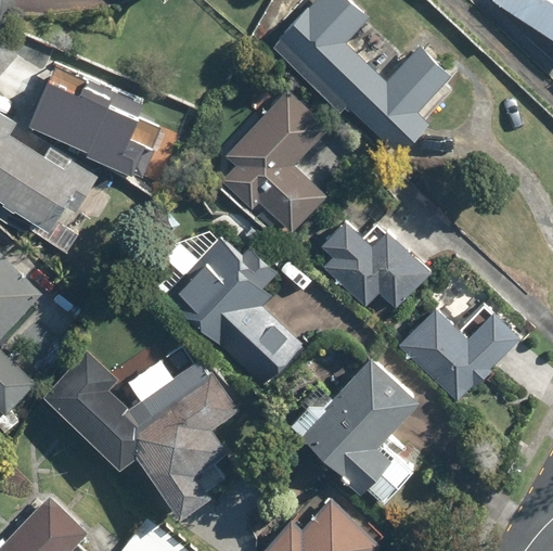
[(313,0),(265,46),(342,111),(346,105),(403,153),(431,120),(421,113),(452,76),(415,46),(387,80),(347,47),(371,17),(350,0),(313,0)]
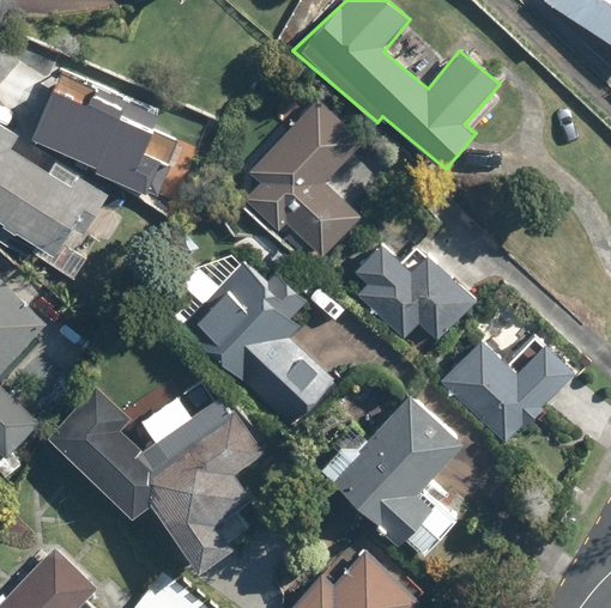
[(610,0),(542,0),(542,1),(610,46),(610,0)]
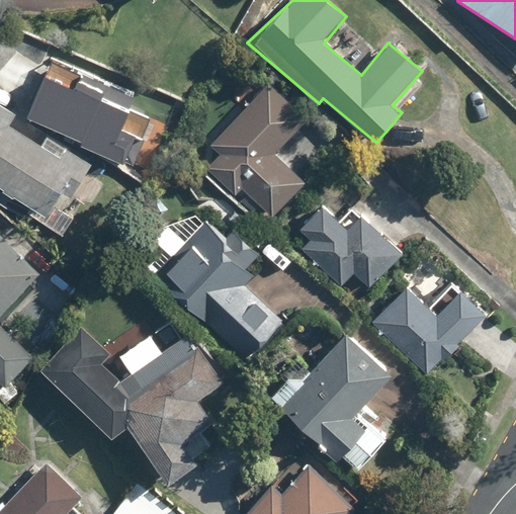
[(129,97),(55,58),(26,110),(130,167),(146,139),(115,121),(129,97)]
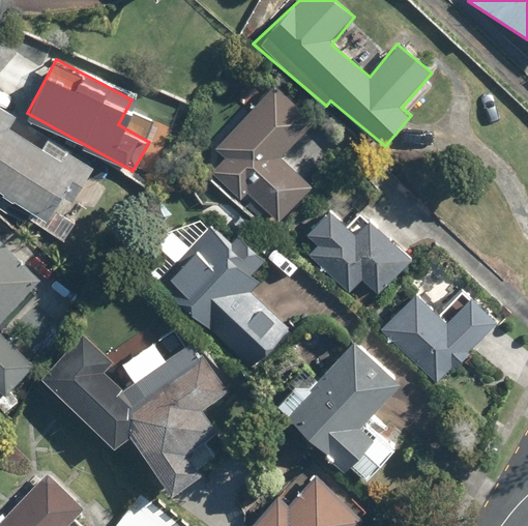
[(315,123),(270,85),(197,169),(268,232),(309,185),(281,162),(315,123)]
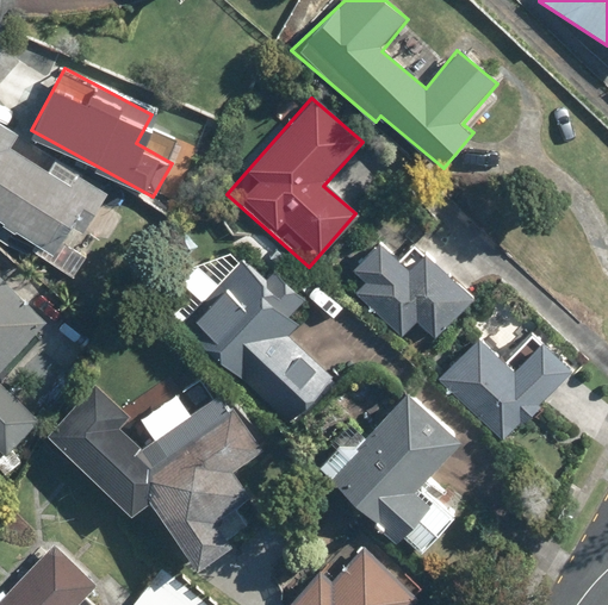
[(0,224),(37,245),(29,261),(67,281),(118,189),(0,124),(0,224)]
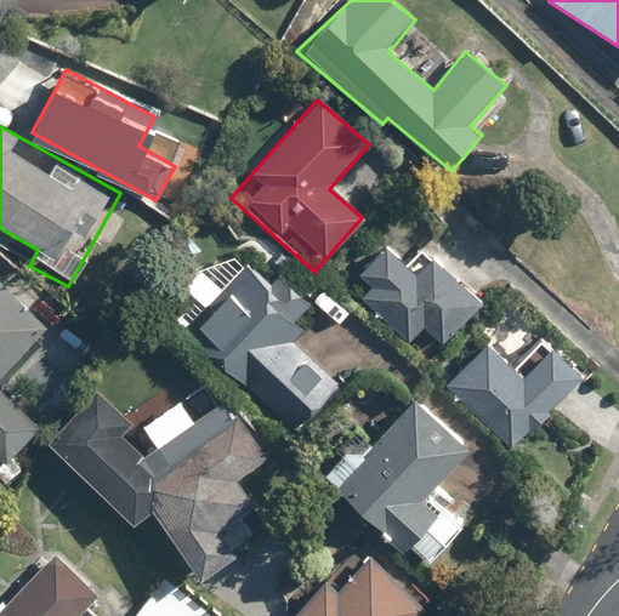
[(425,332),(439,347),(486,304),(438,256),(413,280),(388,254),(356,285),(413,344),(425,332)]
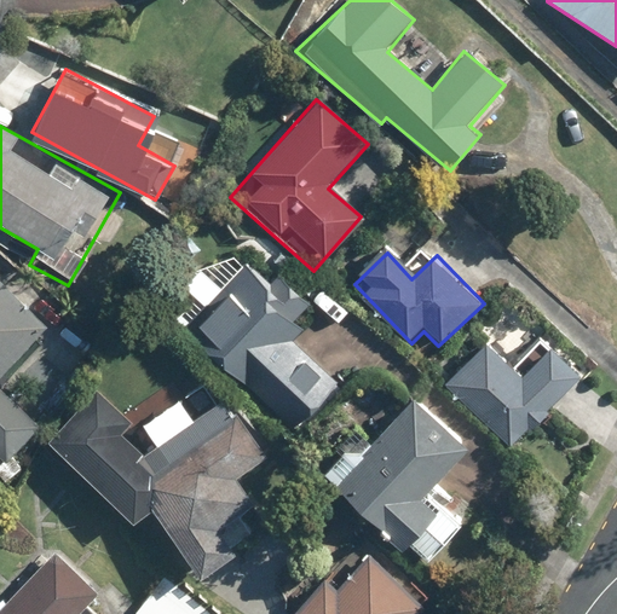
[(242,371),(298,428),(336,391),(287,340),(299,328),(251,278),(192,334),(234,375),(242,371)]
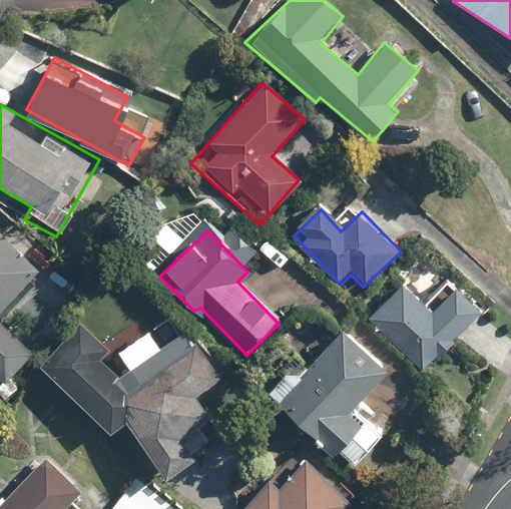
[(0,378),(6,384),(32,356),(0,325),(0,311),(37,273),(0,236),(0,378)]
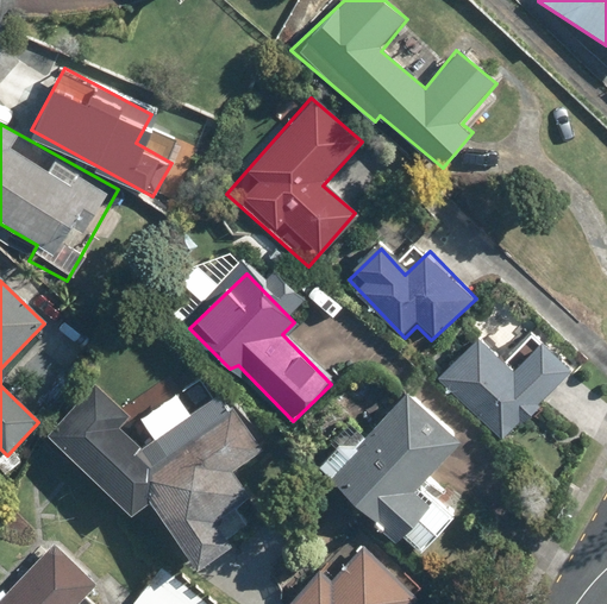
[(475,333),(433,372),(500,444),(575,372),(538,333),(505,364),(475,333)]
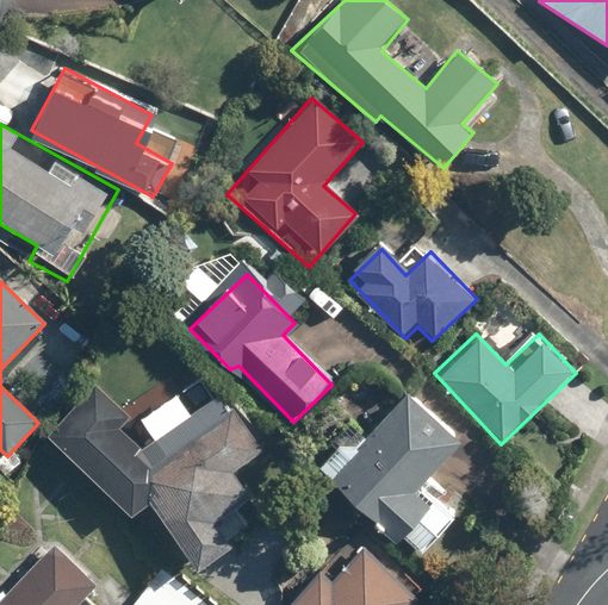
[(130,420),(92,384),(43,435),(130,518),(149,498),(194,572),(231,549),(215,523),(249,501),(233,474),(262,456),(224,394),(138,448),(121,430),(130,420)]
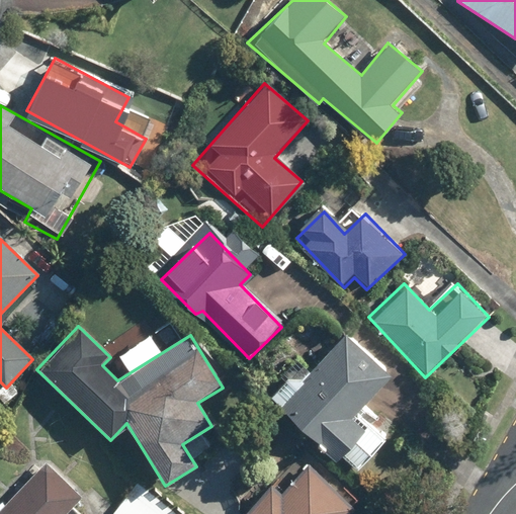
[(362,409),(394,372),(347,331),(311,373),(301,364),(270,401),(355,475),(385,440),(368,425),(373,419),(362,409)]
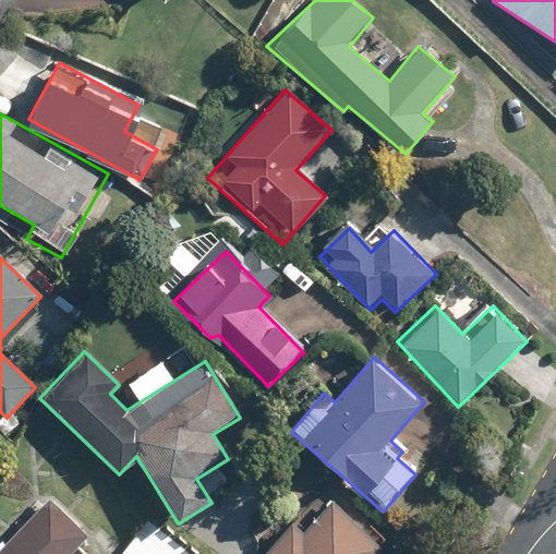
[(73,553),(88,539),(52,502),(0,551),(0,553),(73,553)]
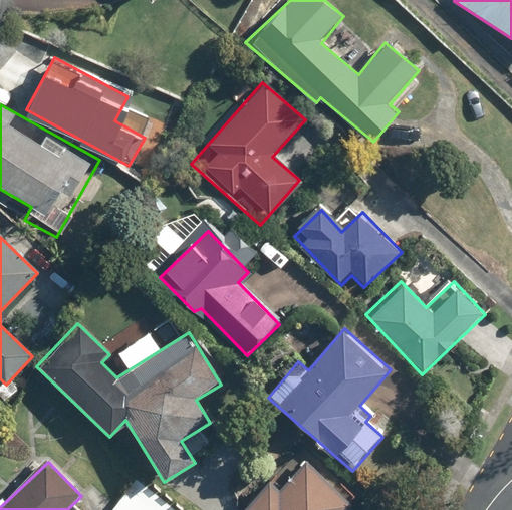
[(347,509),(351,506),(306,462),(278,491),(269,482),(242,509),(347,509)]
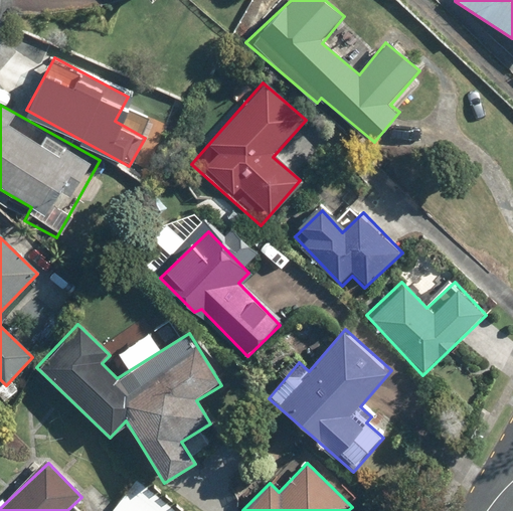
All buildings are outlined.
